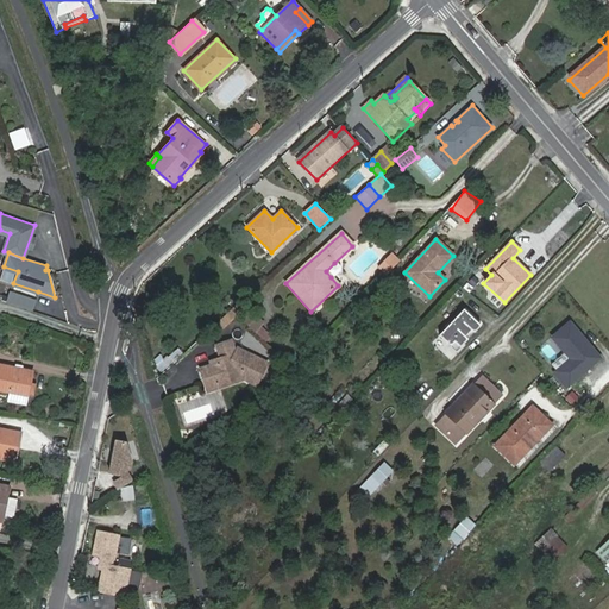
[(389,263),(383,270),(388,274),(397,263),(390,257),(387,261),(389,263)]
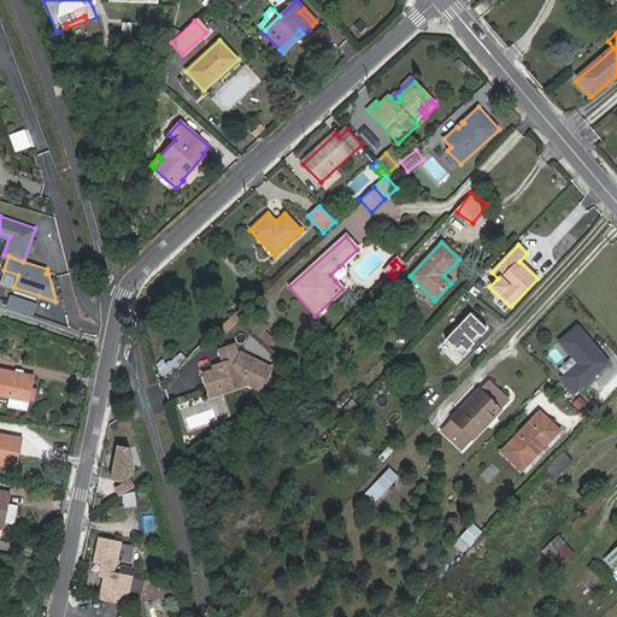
[(344,270),(339,266),(330,275),(335,281),(342,275),(344,270)]
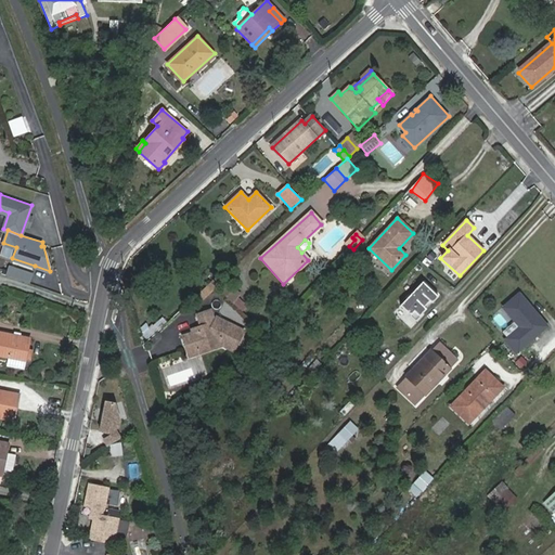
[(3,243),(0,252),(0,253),(12,258),(16,247),(3,243)]
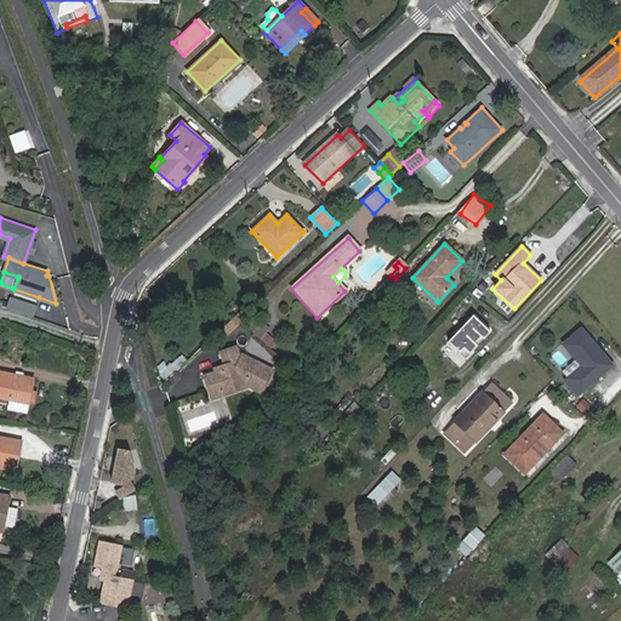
[(35,306),(10,297),(6,306),(32,315),(35,306)]
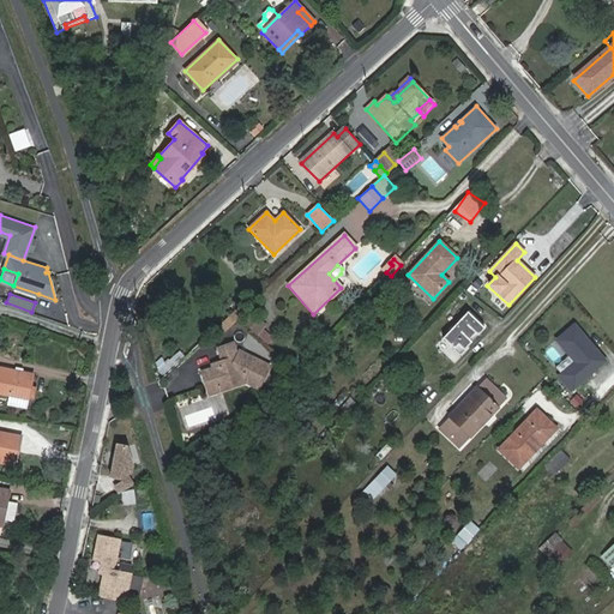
[(239,317),(241,320),(250,312),(247,308),(239,317)]
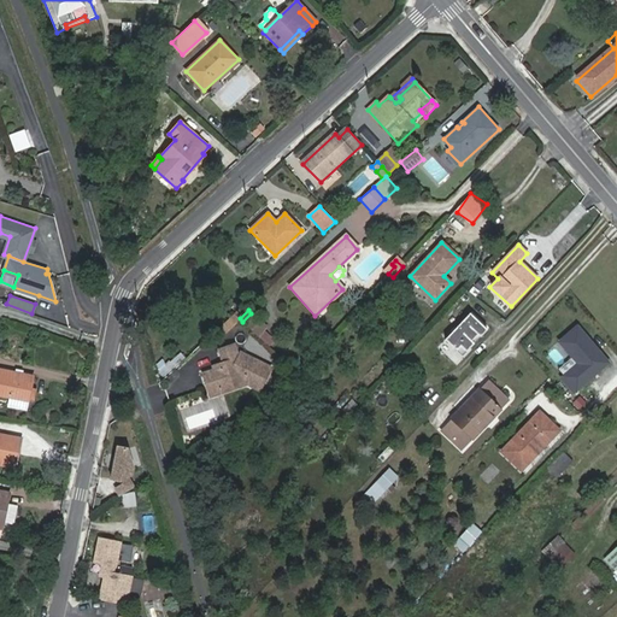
[(470,312),(446,339),(463,356),(488,330),(470,312)]
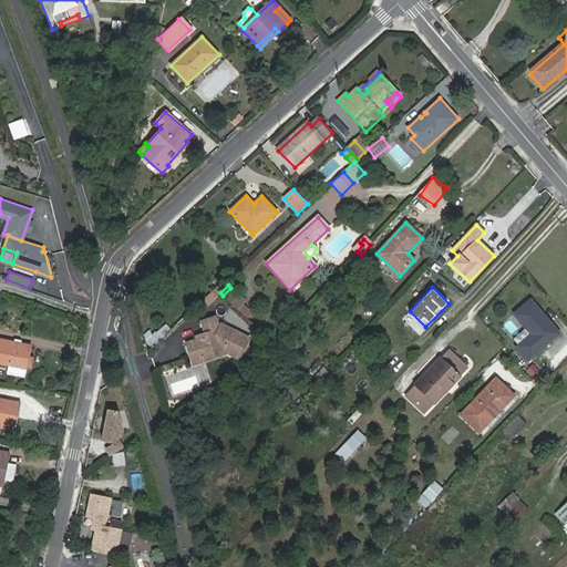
[(230,288),(223,296),(237,309),(245,300),(230,288)]
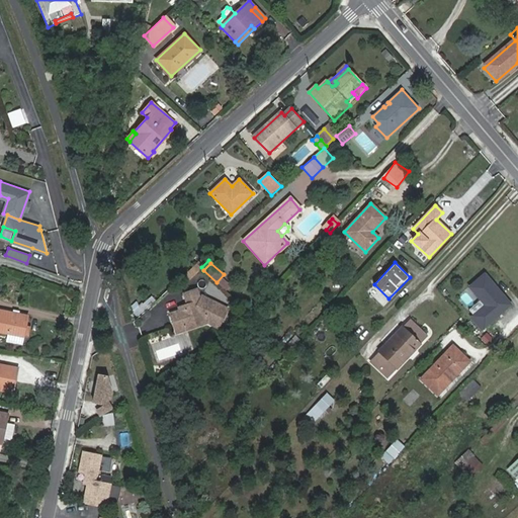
[(513,303),(484,270),(466,284),(484,304),(468,317),(481,331),(513,303)]
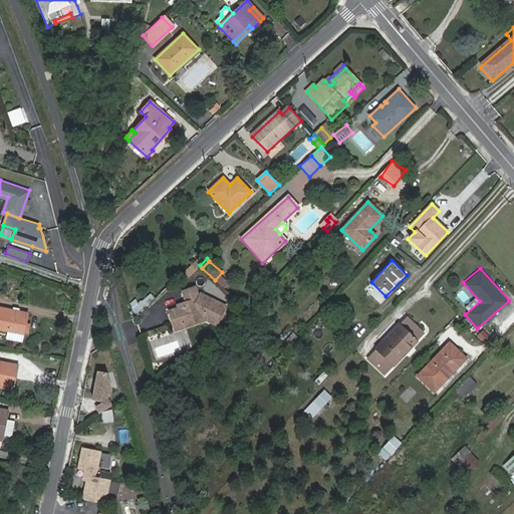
[(222,274),(216,280),(224,287),(229,282),(222,274)]
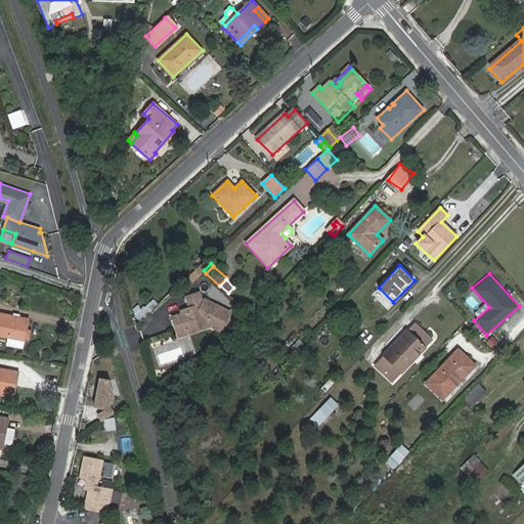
[(470,295),(466,301),(474,308),(479,303),(470,295)]
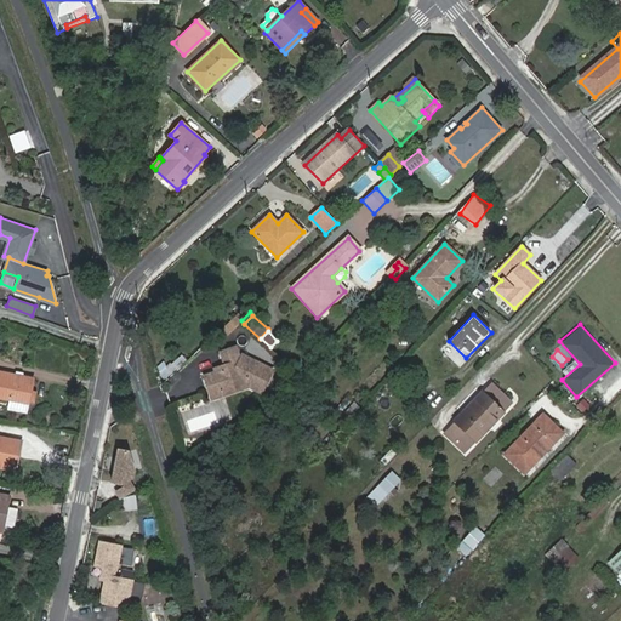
[(166,381),(189,362),(183,354),(169,366),(165,362),(157,369),(166,381)]
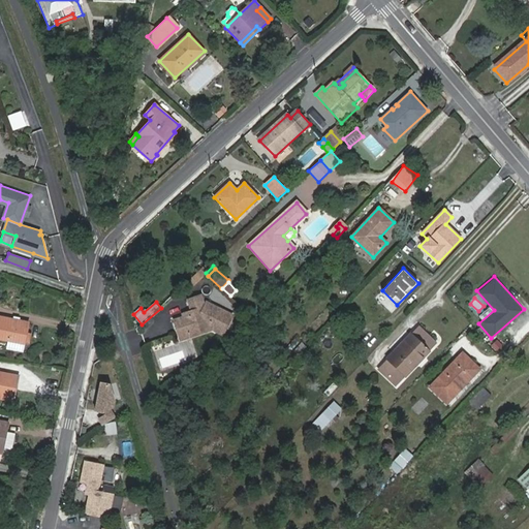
[(193,317),(206,313),(203,302),(190,306),(193,317)]
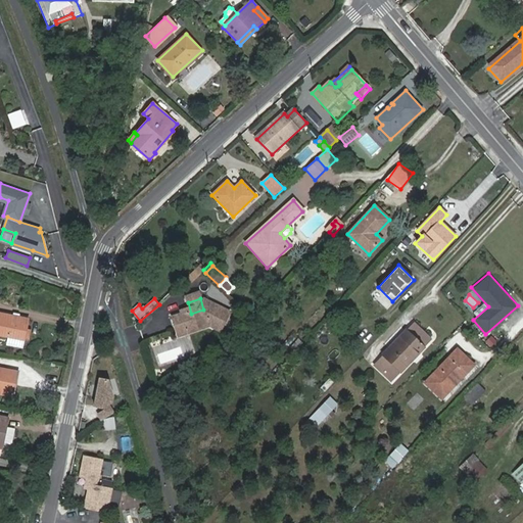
[(221,331),(230,312),(207,301),(203,310),(191,314),(189,318),(184,320),(174,323),(177,332),(186,329),(186,332),(196,328),(207,328),(210,327),(221,331)]
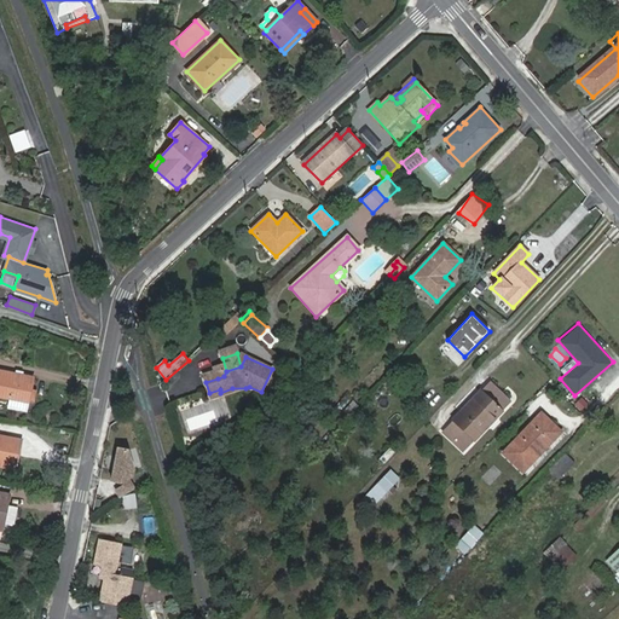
[(0,397),(10,399),(29,403),(34,377),(0,370),(0,397)]
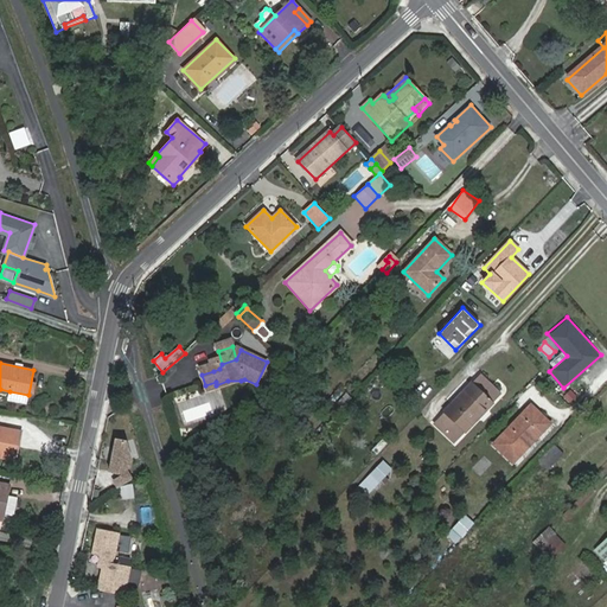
[(481,375),(434,423),(454,442),(500,394),(481,375)]
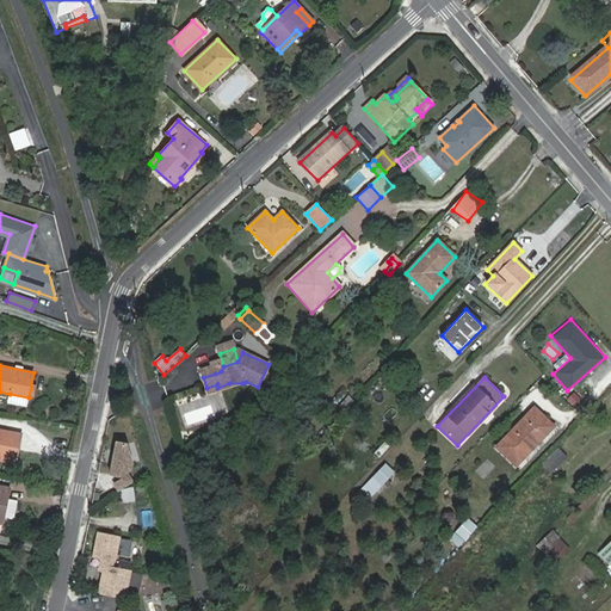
[(217,384),(207,388),(209,394),(242,383),(229,383),(217,388),(217,384)]
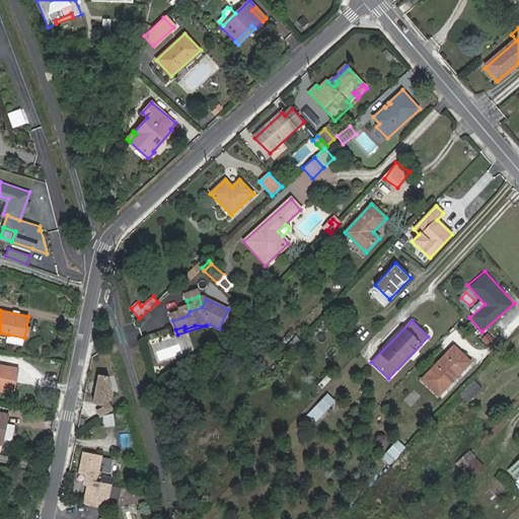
[(24,338),(8,335),(7,343),(22,346),(24,338)]
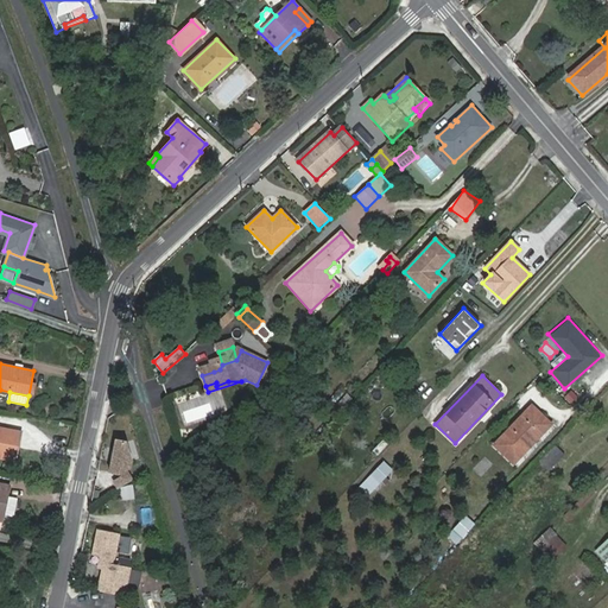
[(532,406),(494,445),(513,463),(551,424),(532,406)]
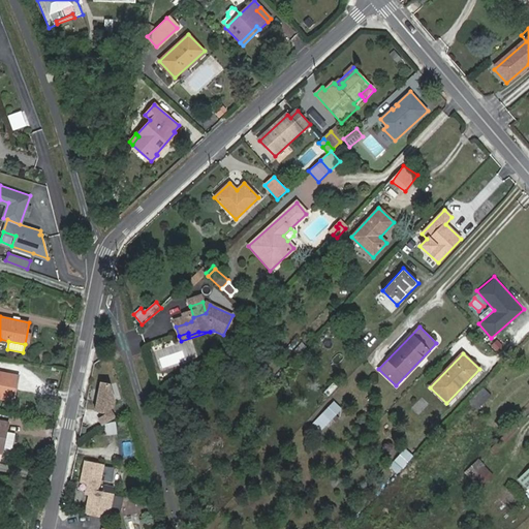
[(0,398),(13,401),(19,376),(0,372),(0,398)]
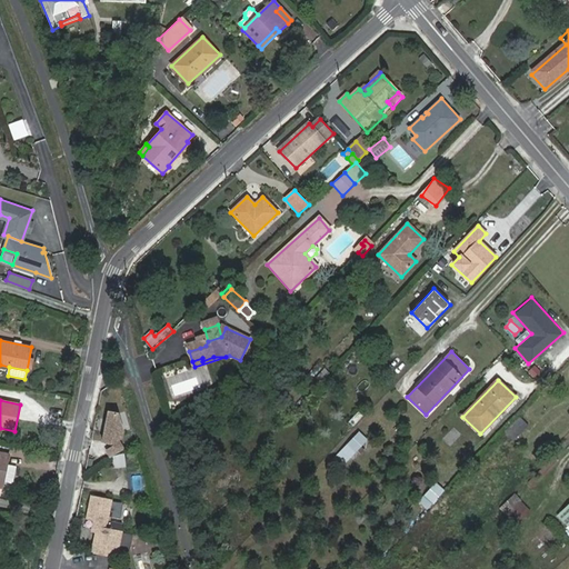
[(120,418),(111,416),(105,446),(115,448),(116,448),(117,449),(109,455),(113,462),(127,453),(120,445),(125,442),(126,436),(120,418)]
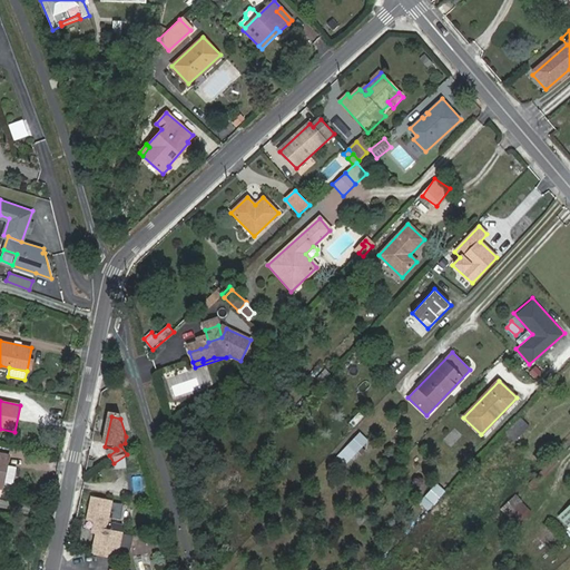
[(528,428),(521,420),(507,433),(513,441),(528,428)]
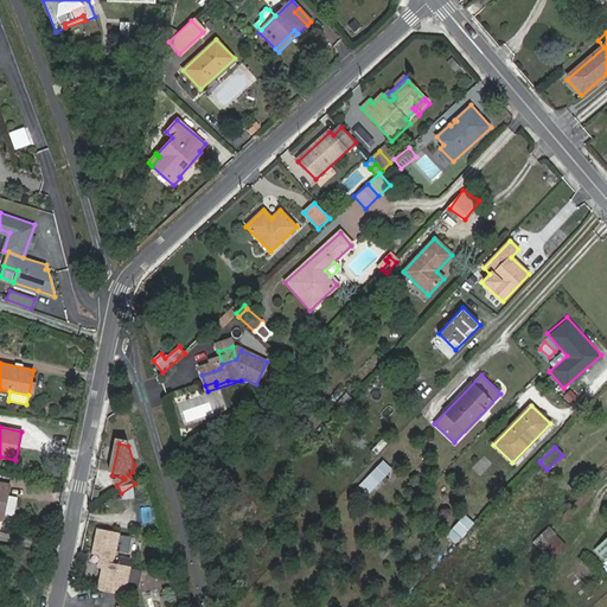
[(486,481),(499,471),(485,455),(472,467),(486,481)]
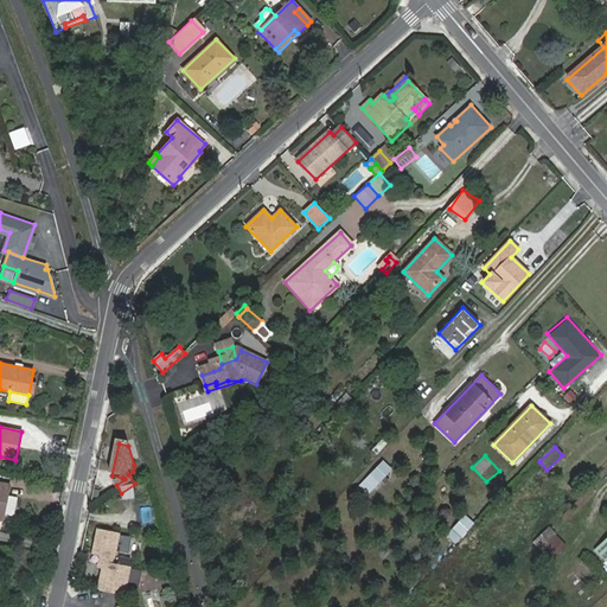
[(385,459),(352,491),(362,500),(395,470),(385,459)]
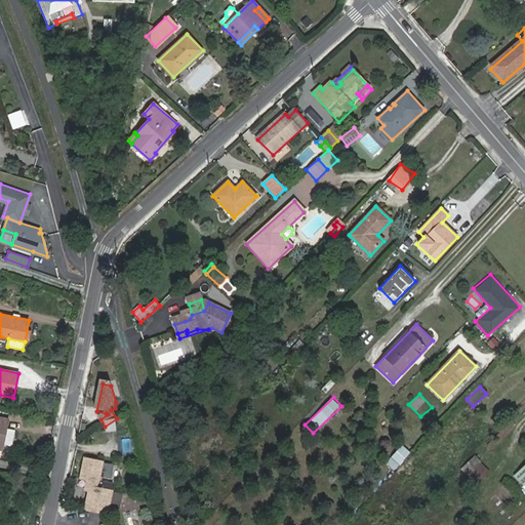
[(0,442),(5,444),(10,417),(0,415),(0,442)]
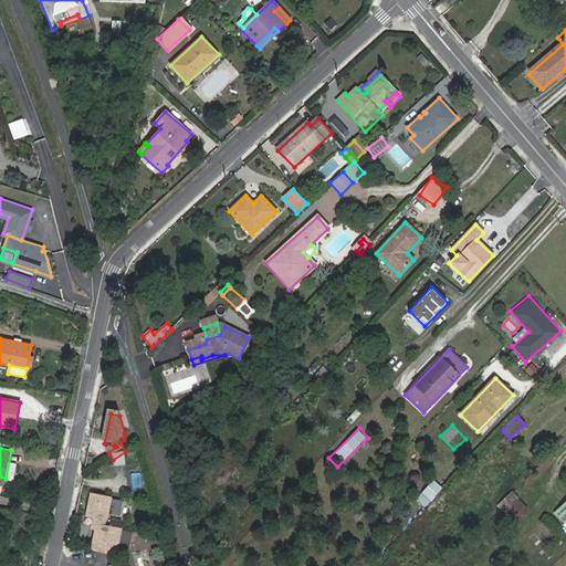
[(13,480),(18,463),(11,462),(7,478),(13,480)]
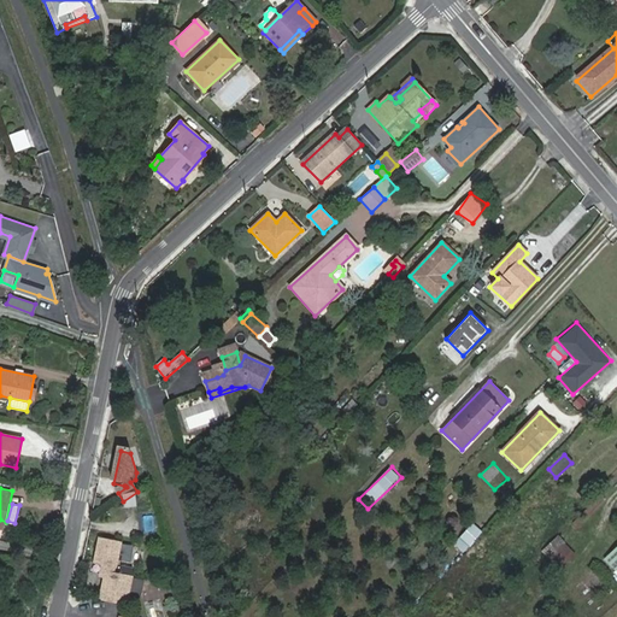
[(458,545),(465,551),(483,533),(477,526),(458,545)]
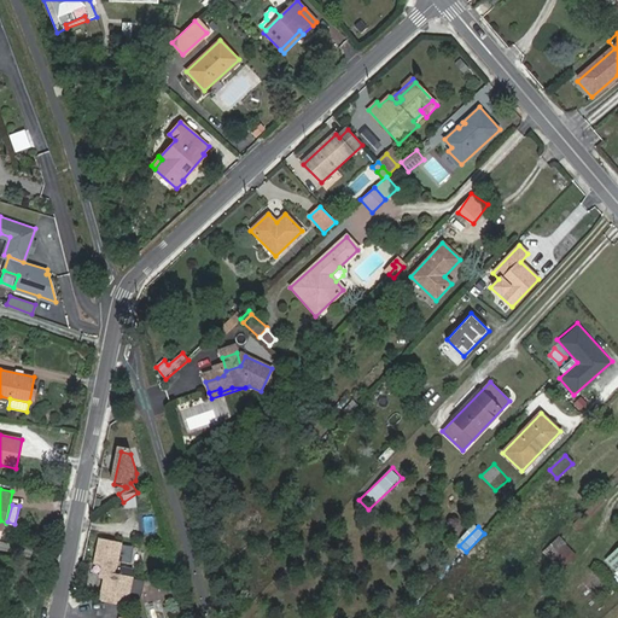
[(104,565),(103,577),(98,600),(124,605),(130,576),(112,572),(112,567),(115,567),(120,541),(98,537),(93,563),(99,564),(104,565)]
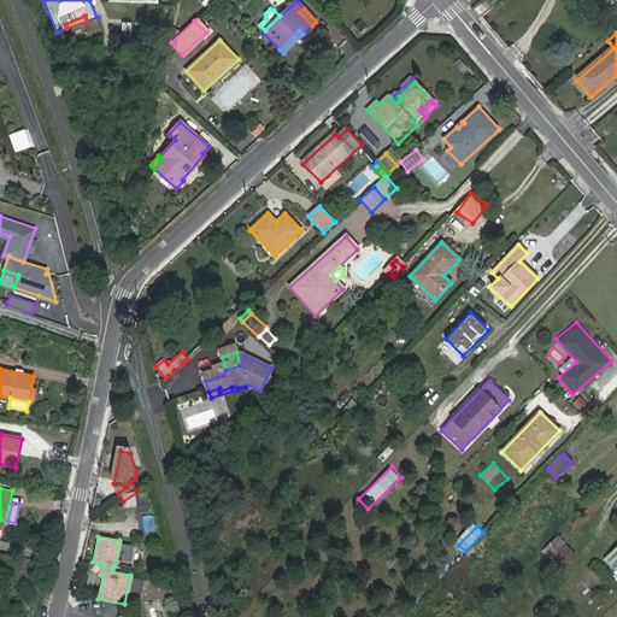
[(565,542),(557,553),(569,563),(577,552),(565,542)]
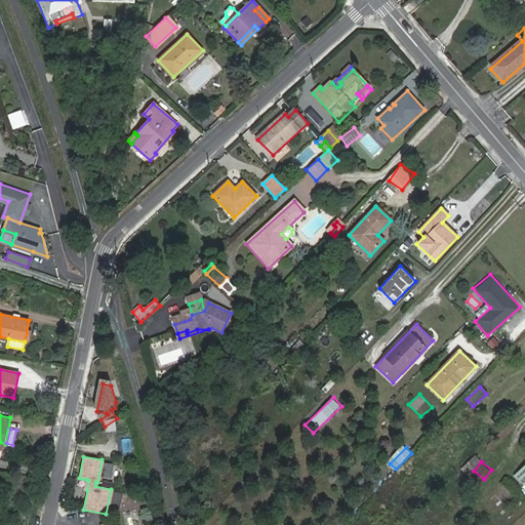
[(524,465),(511,477),(524,492),(524,465)]
